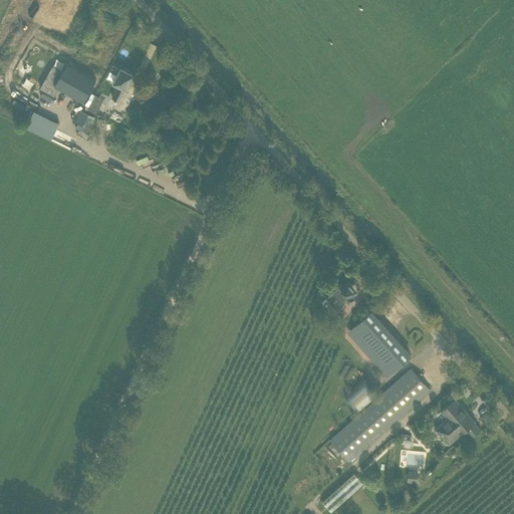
[(133,30),(129,39),(133,41),(138,33),(133,30)]
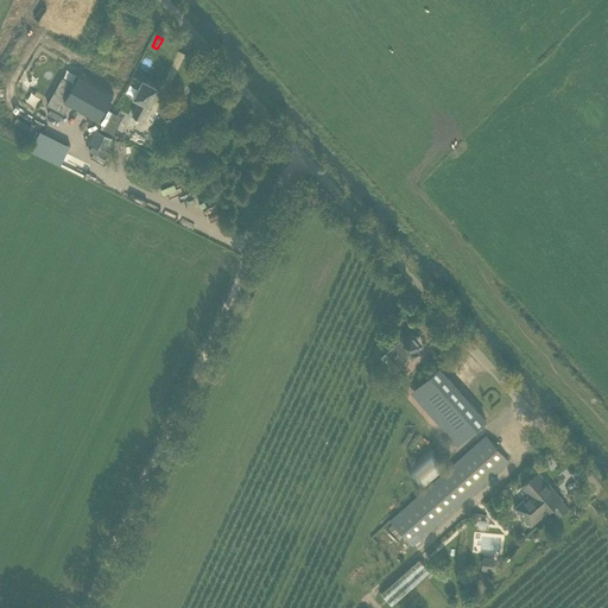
[(63,77),(48,105),(64,114),(70,105),(100,121),(114,95),(80,75),(74,84),(63,77)]
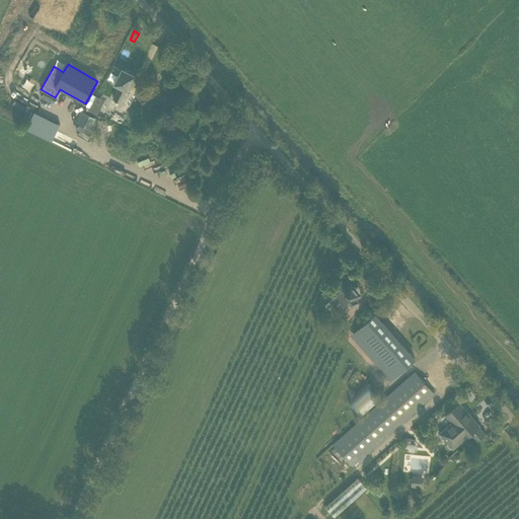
[(114,98),(121,102),(136,74),(123,68),(115,83),(120,86),(114,98)]
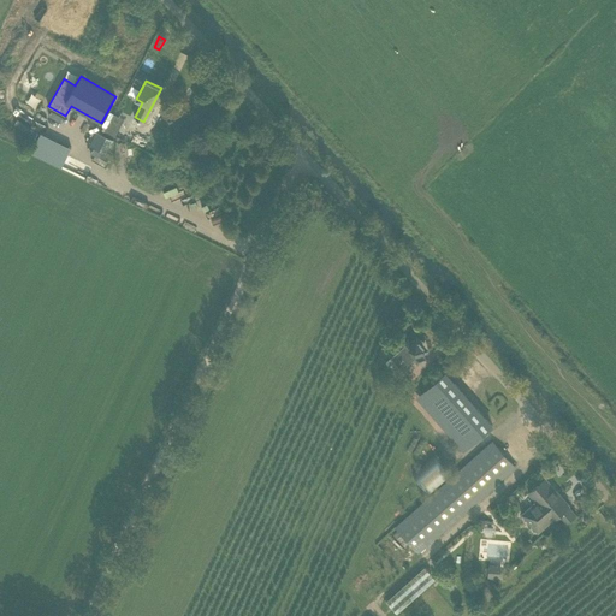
[(89,129),(84,143),(108,152),(113,137),(89,129)]
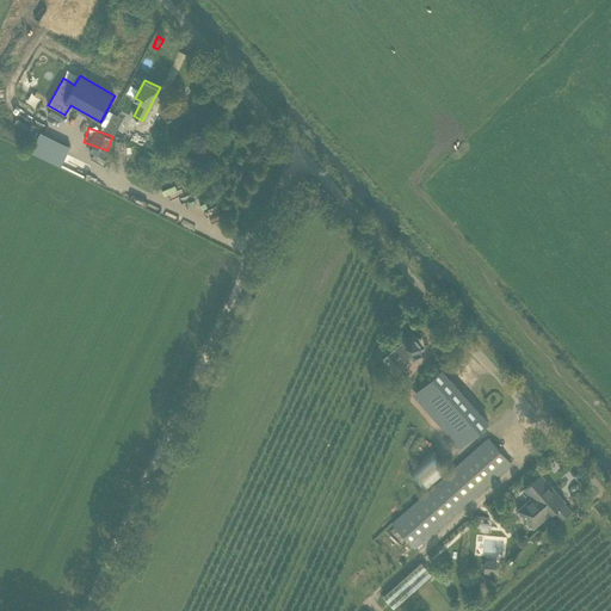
[(415,337),(413,335),(407,340),(405,337),(388,351),(389,353),(383,357),(383,360),(390,368),(393,368),(399,363),(399,364),(408,355),(413,360),(420,355),(417,351),(423,346),(421,345),(420,339),(415,337)]
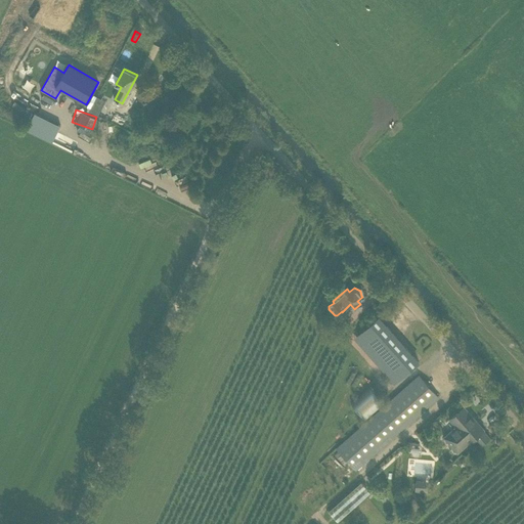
[(360,334),(355,339),(367,351),(366,352),(382,370),(389,363),(395,370),(408,357),(401,350),(375,320),(360,334)]
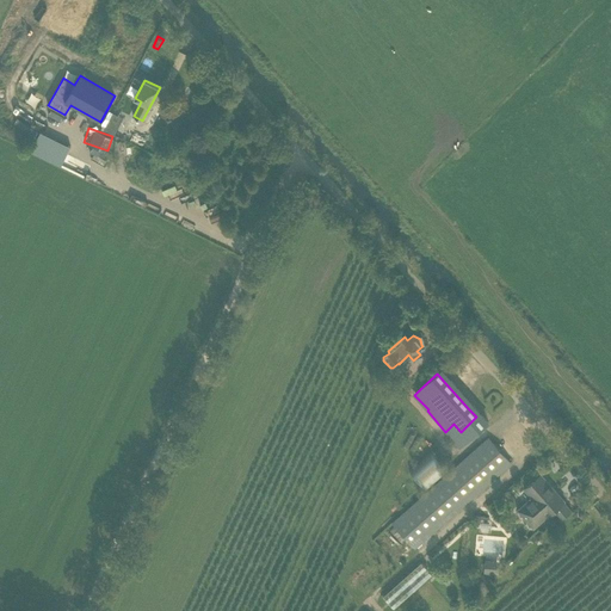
[(495,434),(513,419),(481,383),(463,399),(495,434)]
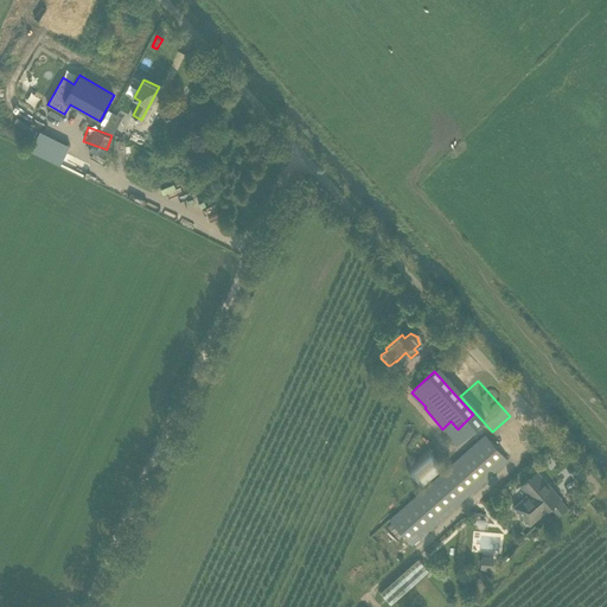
[(390,519),(413,544),(508,460),(485,435),(390,519)]
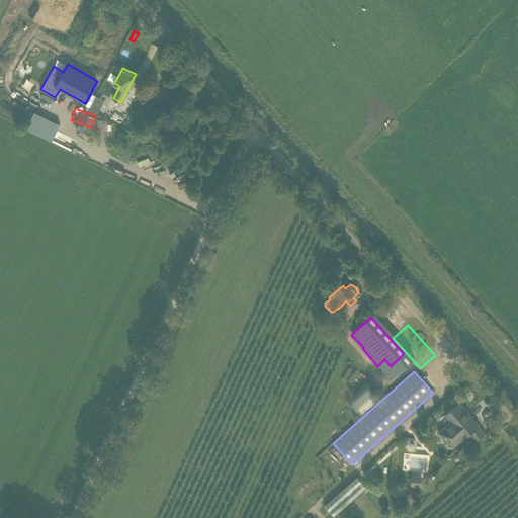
[(366,382),(348,400),(361,415),(380,399),(366,382)]
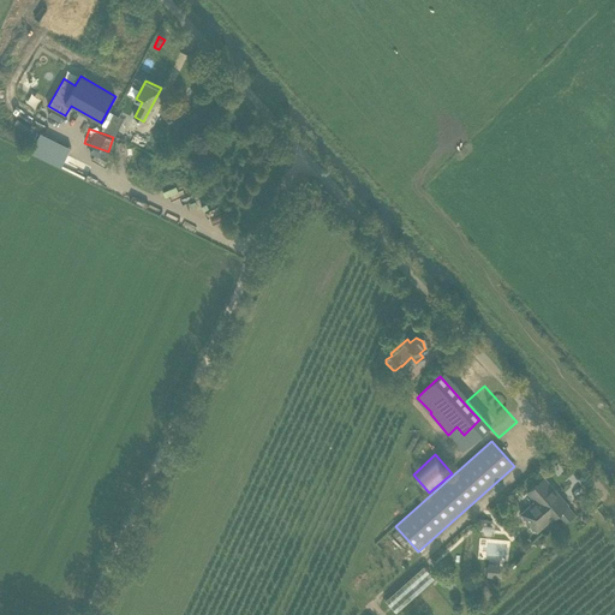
[(554,497),(559,494),(544,477),(527,491),(536,501),(521,513),(537,531),(551,519),(559,513),(566,523),(575,514),(567,506),(568,505),(567,505),(561,497),(557,501),(554,497)]
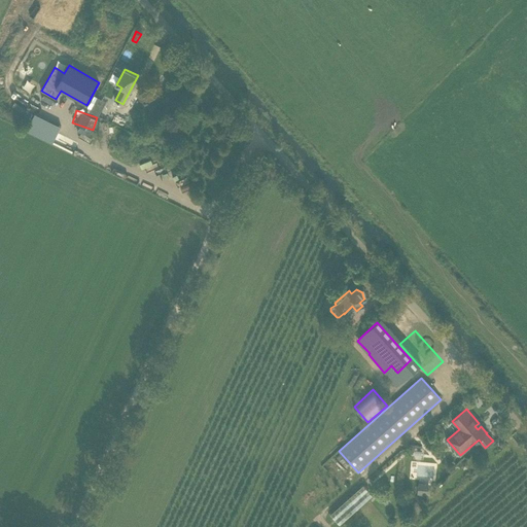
[(431,484),(418,483),(417,494),(431,495),(431,484)]
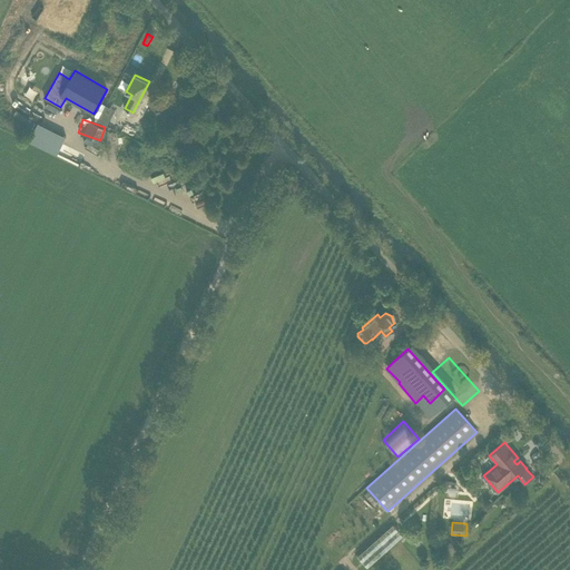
[(394,523),(359,556),(369,567),(405,534),(394,523)]
